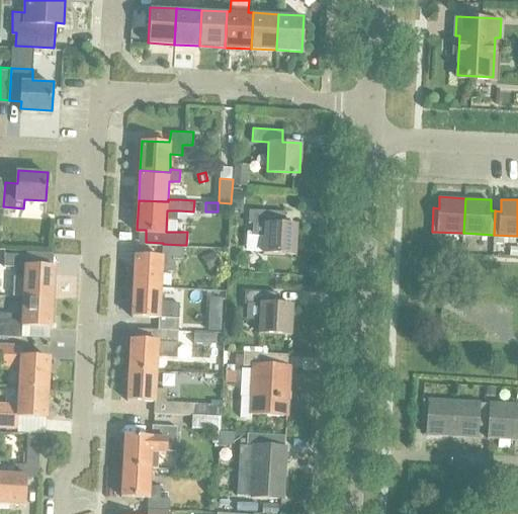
[(247,230),(246,247),(263,248),(263,251),(294,253),(296,224),(284,223),(285,210),(249,207),(248,221),(252,221),(252,230),(247,230)]
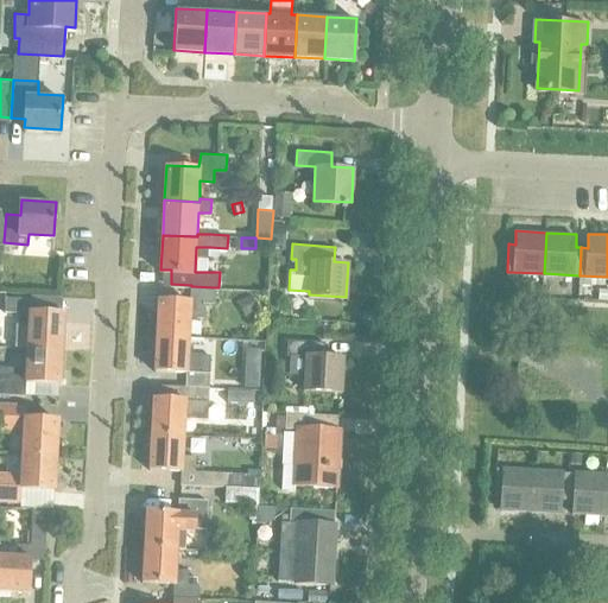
[(159,298),(157,334),(190,335),(191,316),(204,316),(206,300),(214,300),(215,287),(191,286),(191,299),(159,298)]
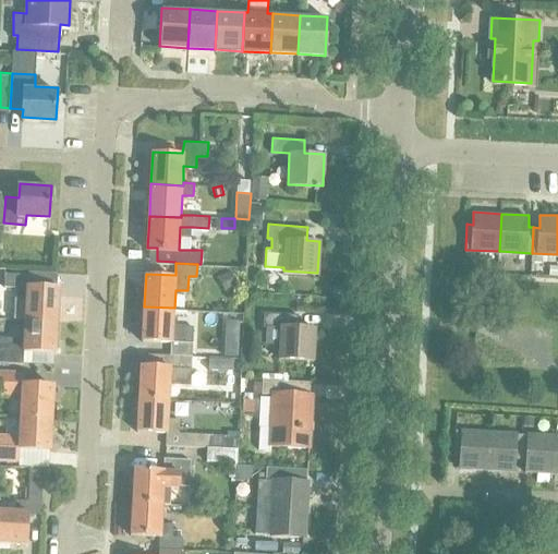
[(14,316),(26,317),(26,316),(58,318),(60,287),(29,285),(29,272),(5,271),(4,284),(15,285),(14,316)]
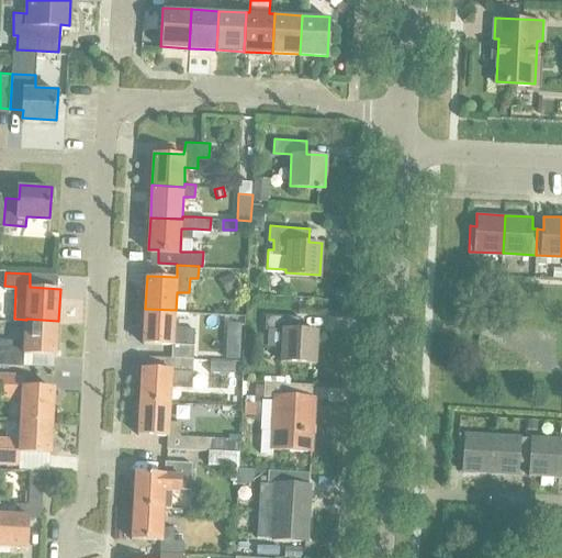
[(145,309),(144,341),(173,343),(172,356),(193,357),(194,328),(188,328),(175,328),(176,310),(145,309)]
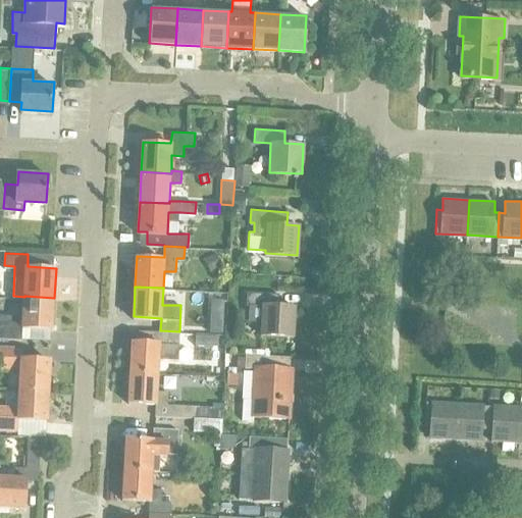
[(260,333),(293,335),(295,306),(275,305),(276,293),(247,291),(246,304),(250,304),(249,318),(261,319),(260,333)]
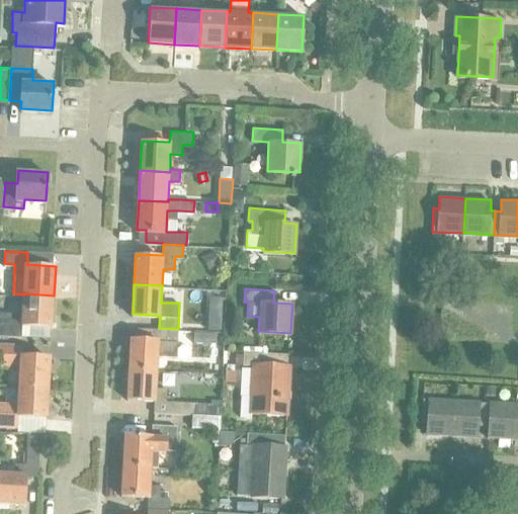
[(0,310),(0,333),(23,335),(24,323),(53,325),(54,295),(24,293),(24,294),(23,312),(0,310)]
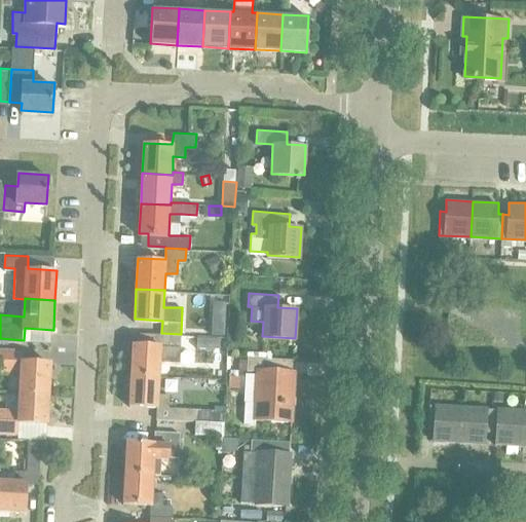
[(133,343),(132,374),(160,375),(161,361),(181,362),(181,345),(182,334),(161,333),(161,344),(133,343)]
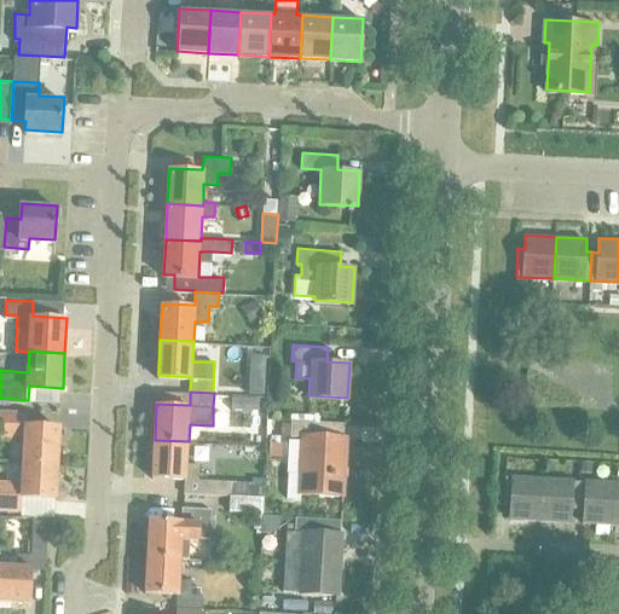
[(0,436),(24,438),(23,459),(59,462),(61,426),(27,424),(28,410),(0,409),(0,436)]
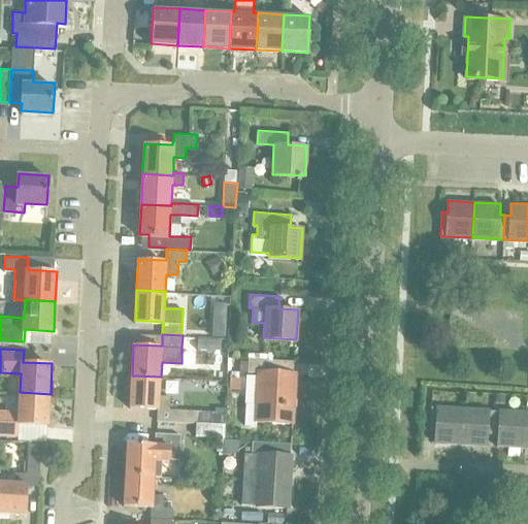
[(244,423),(256,424),(256,420),(292,422),(294,372),(291,372),(291,360),(248,357),(248,361),(248,369),(248,370),(258,371),(257,403),(245,402),(244,423)]
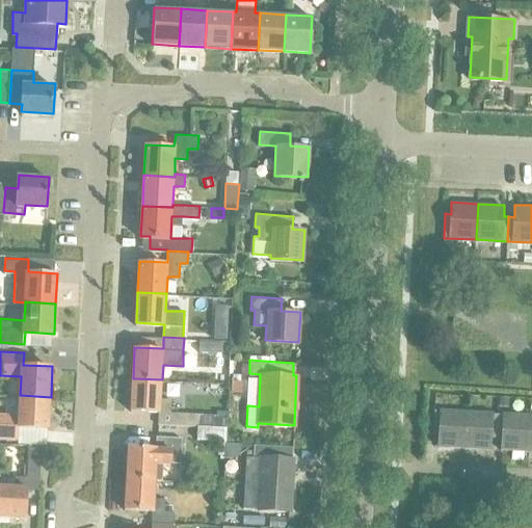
[(173,390),(185,390),(185,376),(173,376),(173,390)]
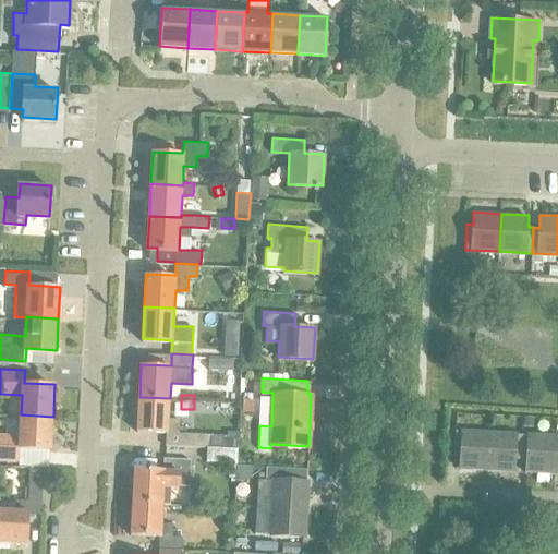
[(191,445),(207,446),(239,447),(239,430),(228,429),(227,433),(192,432),(180,432),(181,418),(169,417),(170,398),(140,397),(137,430),(168,431),(167,444),(191,445)]
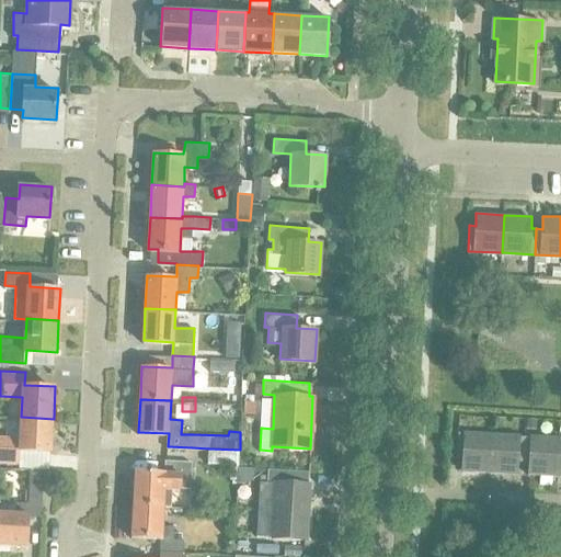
[(54,419),(21,417),(20,436),(0,434),(0,461),(20,462),(21,450),(52,451),(54,419)]
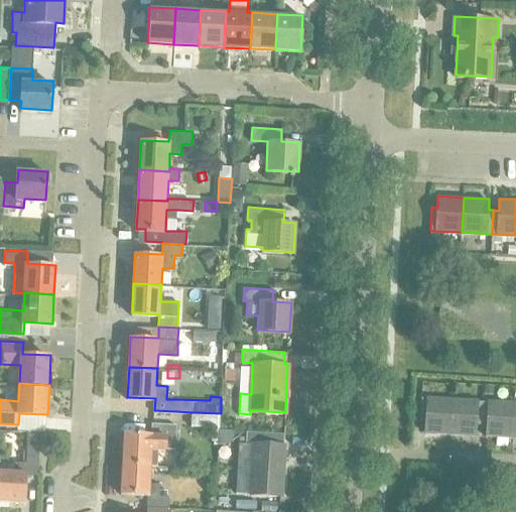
[(425,431),(452,432),(453,398),(421,396),(420,420),(425,420),(425,431)]
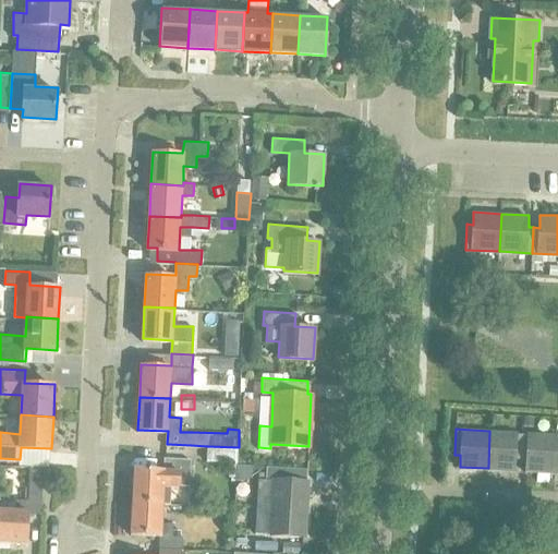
[(516,458),(522,458),(522,433),(489,431),(488,468),(516,469),(516,458)]
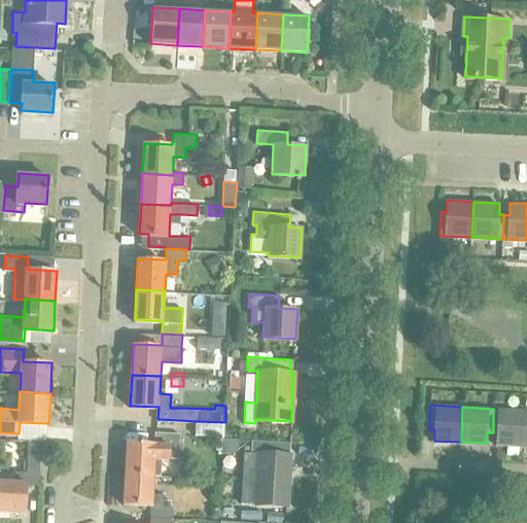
[(497,444),(524,445),(525,410),(493,409),(493,432),(498,432),(497,444)]
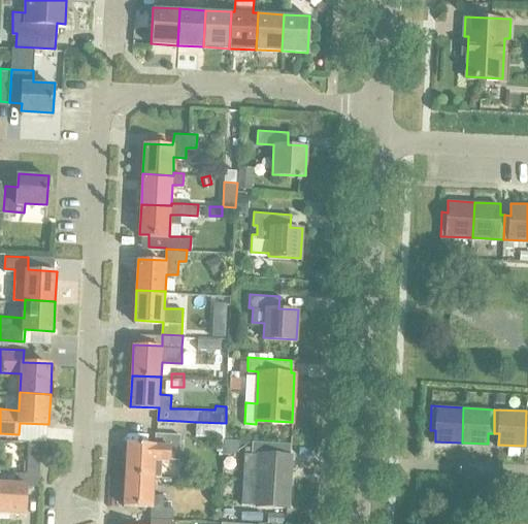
[(226,423),(196,422),(196,431),(225,432),(226,423)]
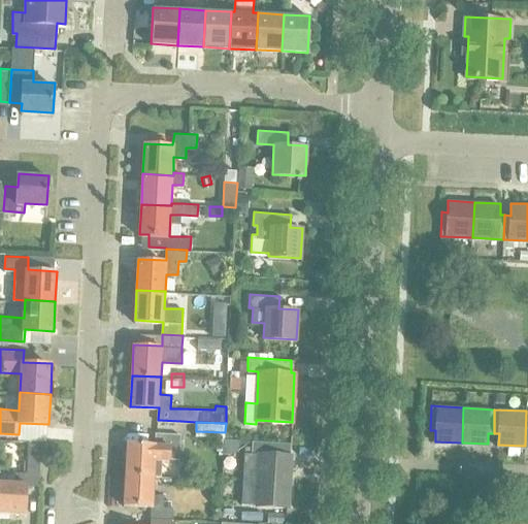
[(154,475),(154,476),(161,476),(162,461),(169,462),(169,457),(179,458),(180,431),(156,430),(156,444),(127,441),(126,472),(154,475)]
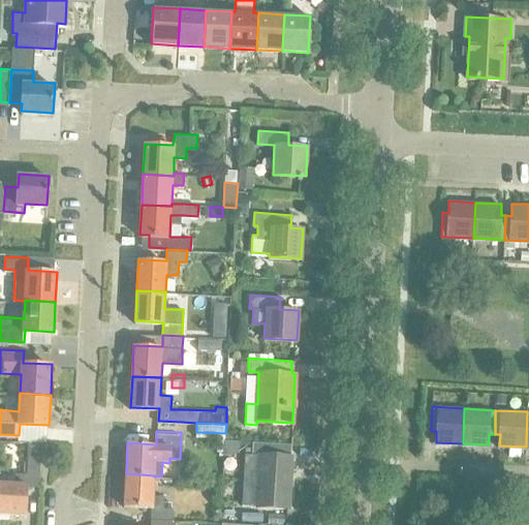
[(0,482),(0,512),(26,514),(28,485),(39,485),(42,441),(30,440),(28,472),(17,471),(17,483),(0,482)]
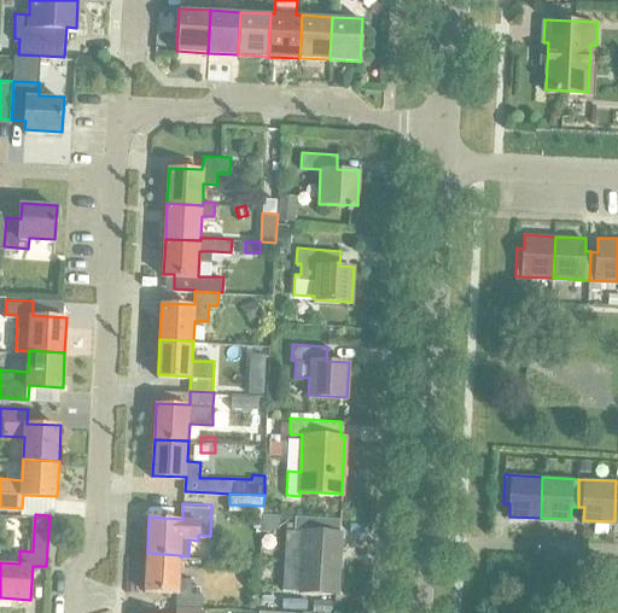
[(285,530),(283,588),(297,589),(297,590),(336,593),(339,532),(338,532),(337,532),(337,518),(295,515),(293,530),(285,530)]
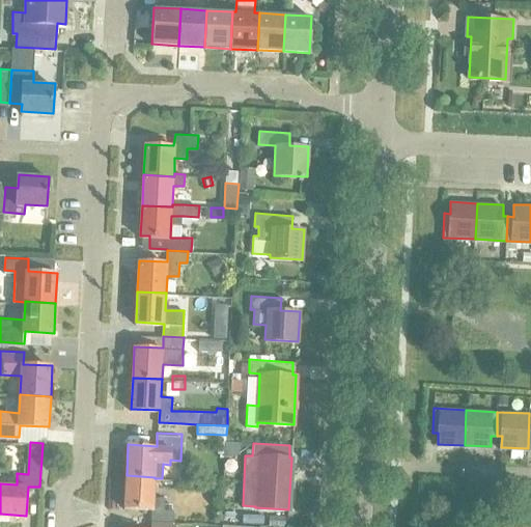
[(154,507),(152,520),(173,521),(174,508),(165,508),(166,496),(154,495),(155,478),(155,477),(127,475),(124,506),(154,507)]
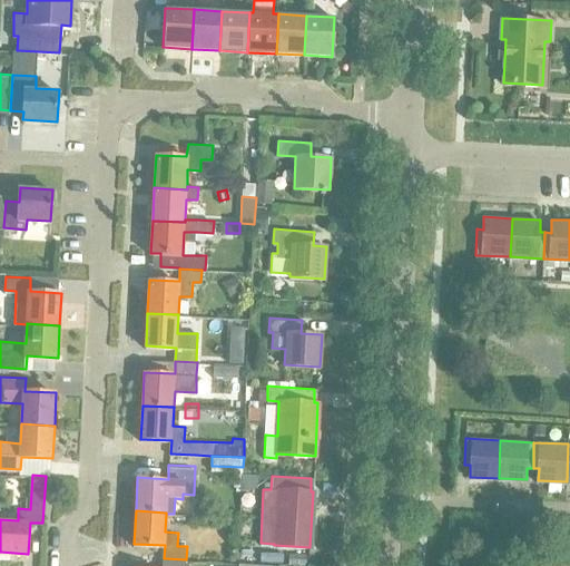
[(317,546),(316,558),(337,560),(338,547),(317,546)]
